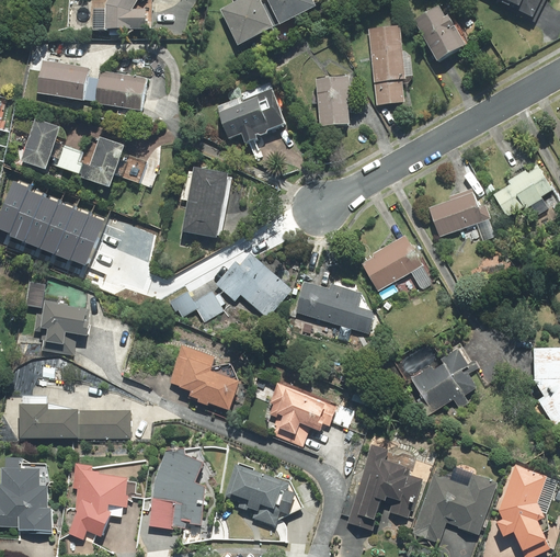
[(75,0),(75,26),(150,30),(151,0),(75,0)]
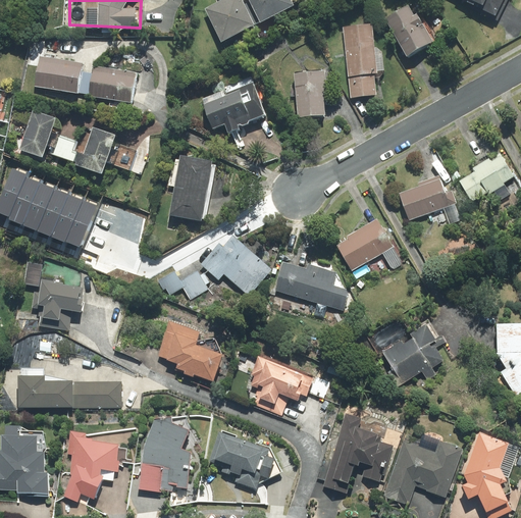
[(293,1),(295,0),(217,0),(203,7),(220,42),(294,5),(293,1)]
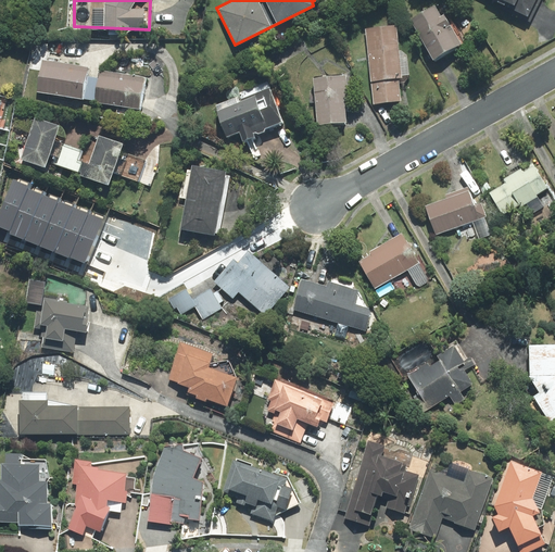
[(416,0),(421,10),(407,17),(424,47),(419,50),(426,62),(463,42),(446,12),(441,15),(434,3),(431,4),(428,0),(416,0)]
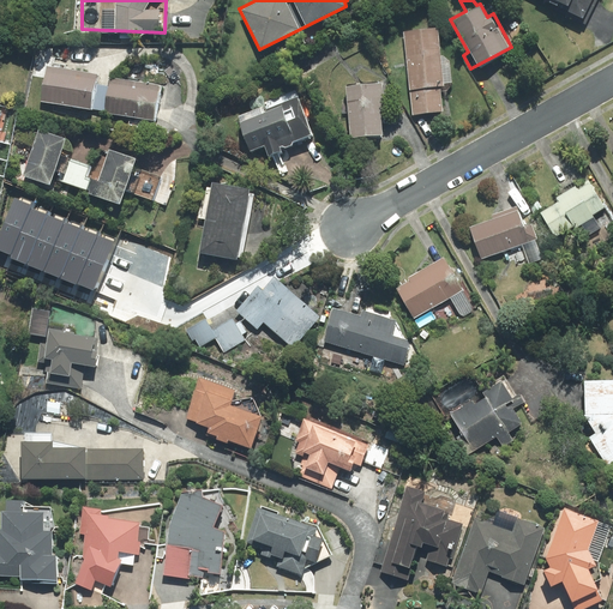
[(544,0),(582,19),(590,0),(544,0)]
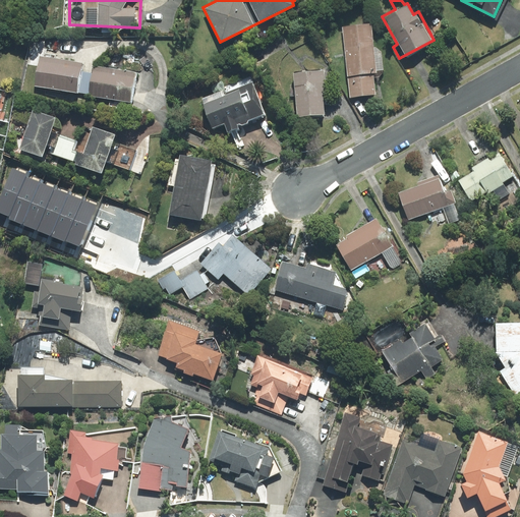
[(382,51),(376,46),(372,47),(371,23),(342,25),(347,96),(374,94),(372,70),(383,69),(382,51)]
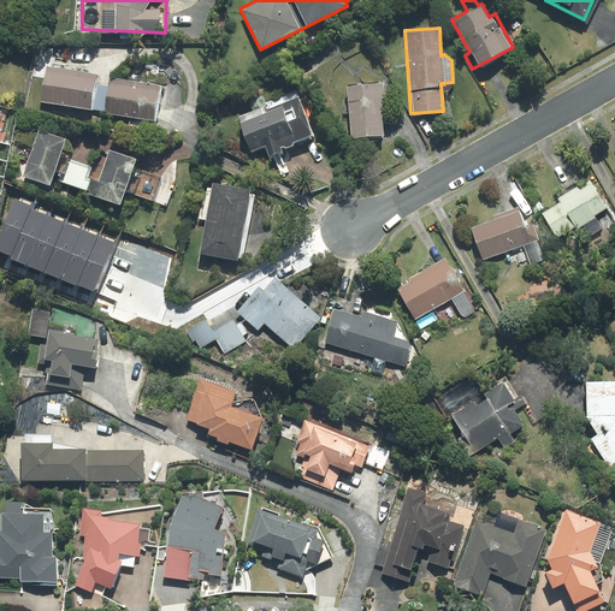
[(161,89),(47,65),(40,100),(154,124),(161,89)]
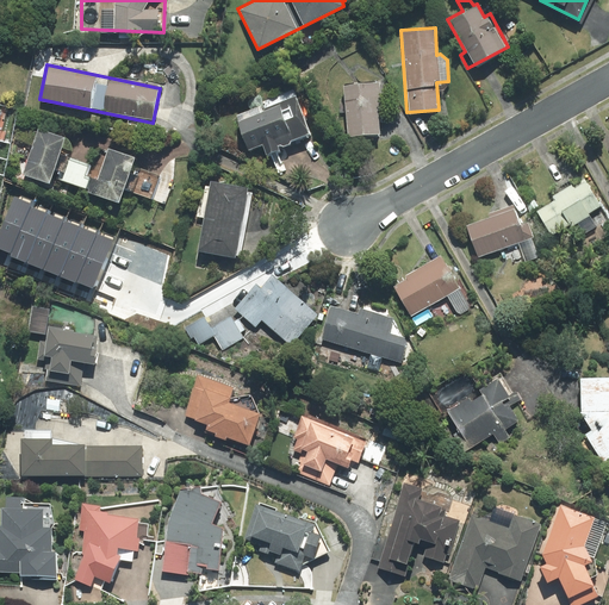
[(377,110),(380,110),(378,82),(343,85),(346,137),(378,136),(377,110)]
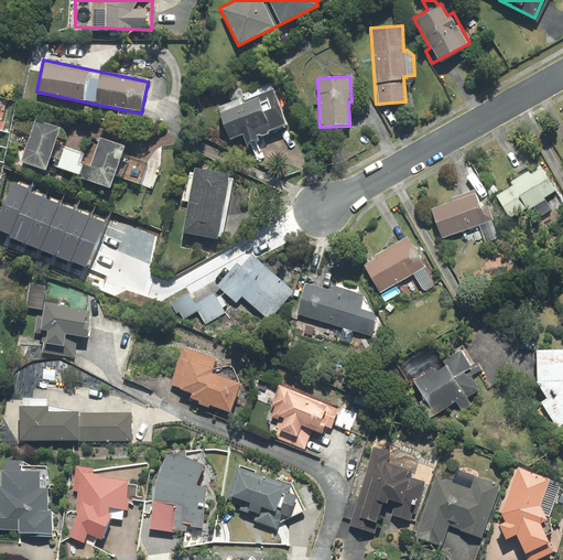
[(218,109),(228,137),(240,132),(250,158),(263,153),(257,136),(287,125),(273,88),(218,109)]
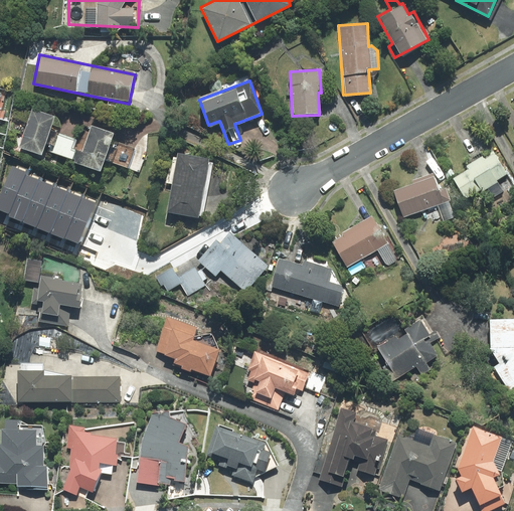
[(55,117),(32,109),(18,149),(40,157),(43,150),(51,129),(55,117)]
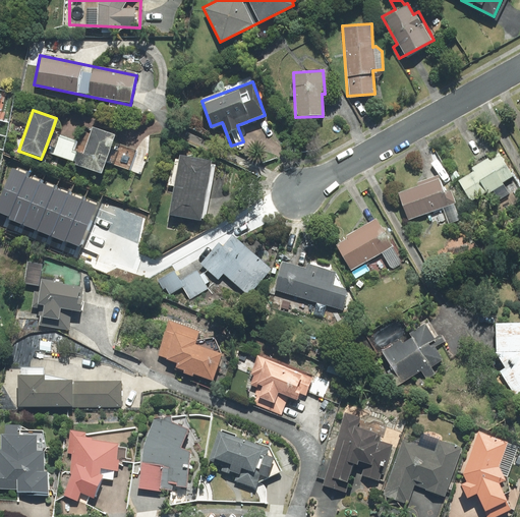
[(82,153),(77,151),(73,162),(72,164),(100,174),(105,161),(112,140),(114,136),(92,128),(82,153)]
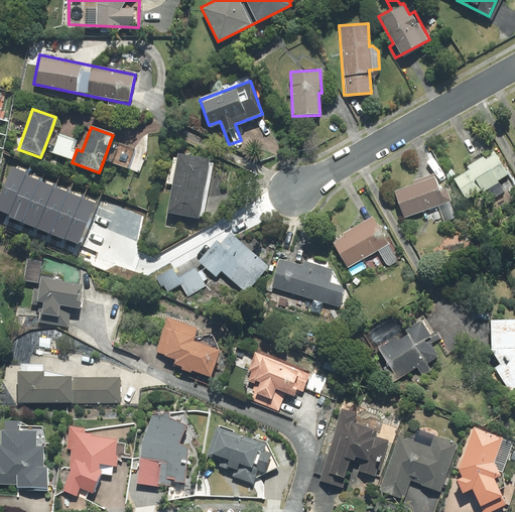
[(74,137),(51,129),(43,150),(73,160),(77,149),(70,146),(74,137)]
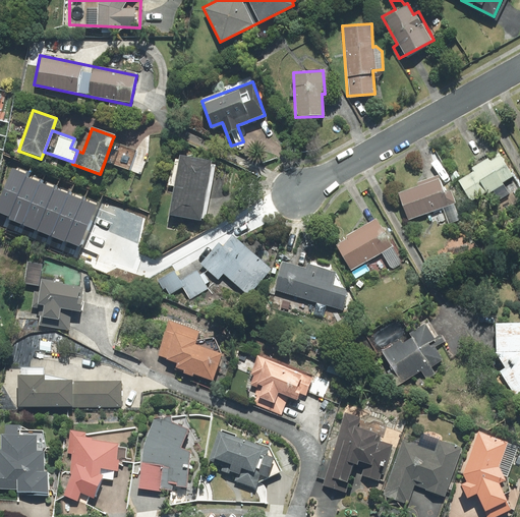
[(136,150),(112,140),(105,161),(129,170),(136,150)]
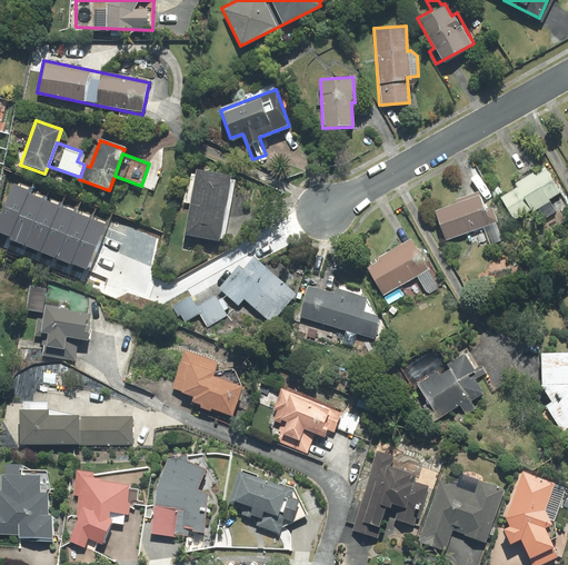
[(516,220),(537,207),(542,217),(566,201),(560,191),(545,168),(534,176),(530,172),(516,181),(518,186),(500,197),(516,220)]
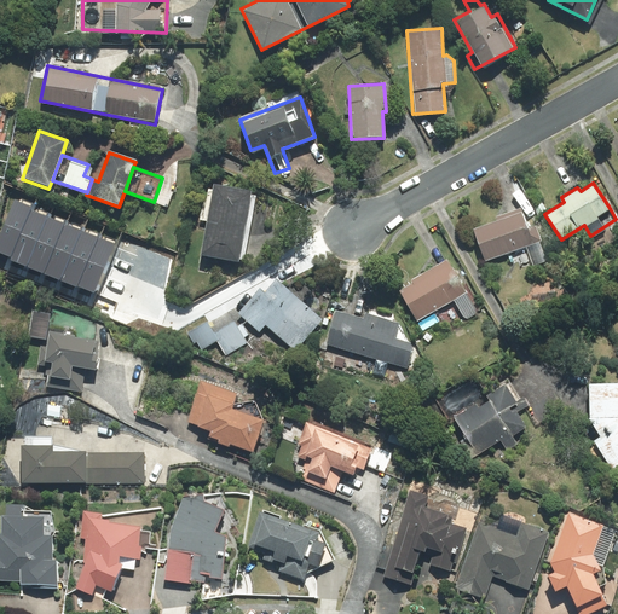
[(212,185),(212,190),(206,189),(200,219),(206,220),(200,253),(240,261),(253,193),(212,185)]
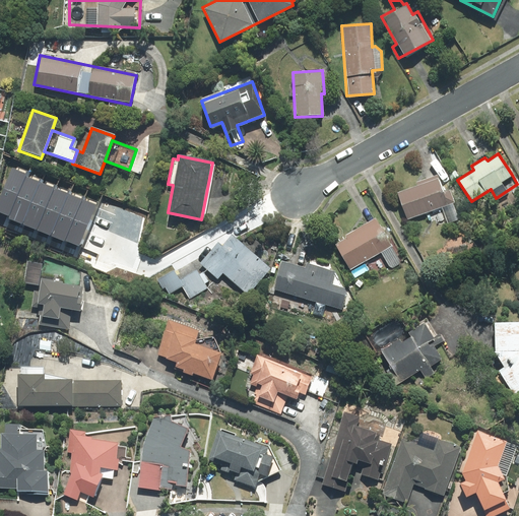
[(48,194),(55,183),(37,171),(19,196),(36,208),(29,218),(40,224),(36,231),(54,243),(72,214),(70,212),(78,201),(65,192),(59,201),(48,194)]
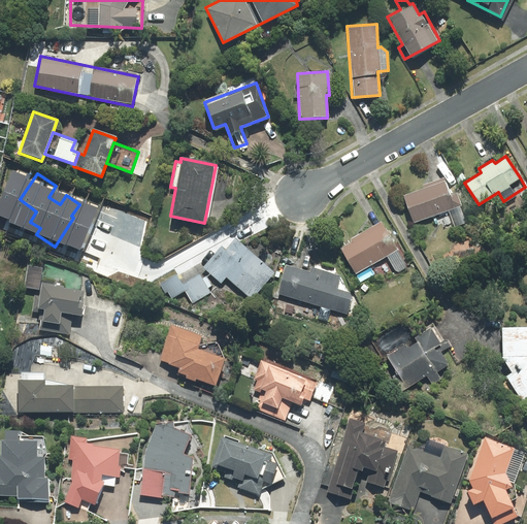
[(450,193),(445,179),(402,195),(412,222),(447,209),(453,225),(465,220),(459,205),(461,204),(456,191),(450,193)]
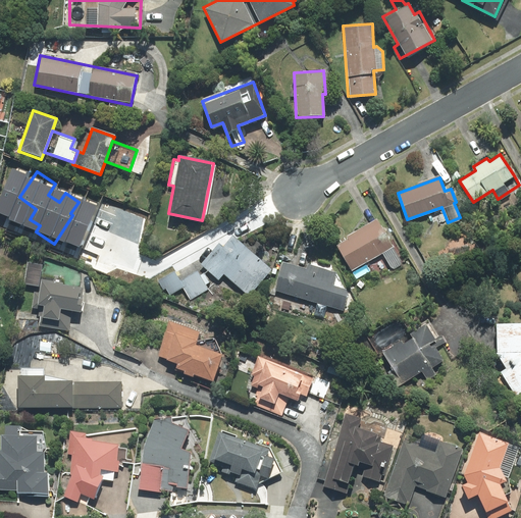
[(117,211),(94,202),(85,225),(108,235),(117,211)]
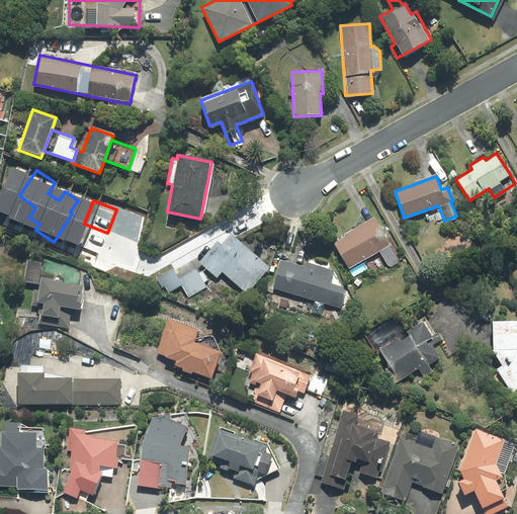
[(373,218),(332,242),(347,268),(379,249),(389,265),(399,260),(373,218)]
